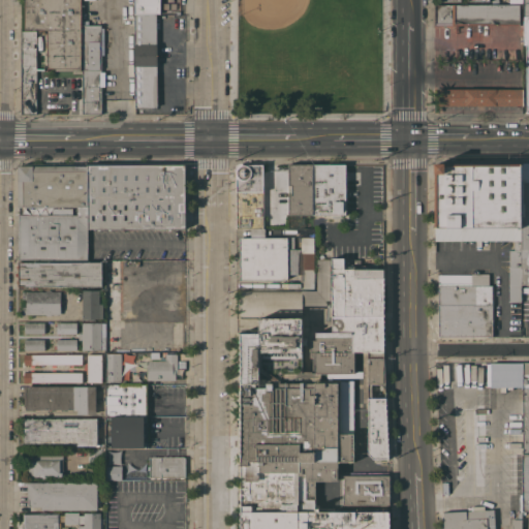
[(55,70),(55,68),(47,68),(47,30),(24,30),(24,0),(81,0),(81,24),(82,24),(82,70),(55,70)]
